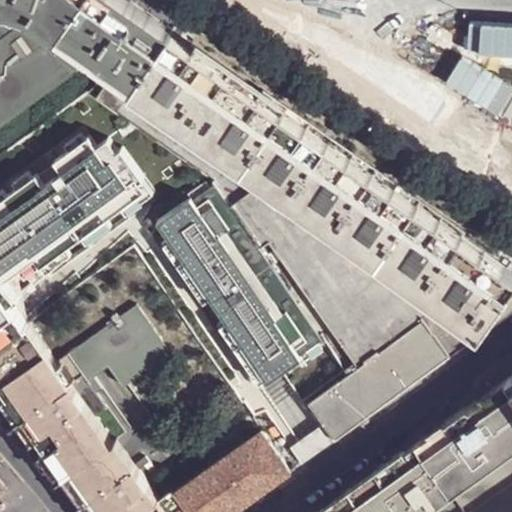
[(15,0),(16,5),(32,11),(48,18),(62,26),(80,0),(15,0)]
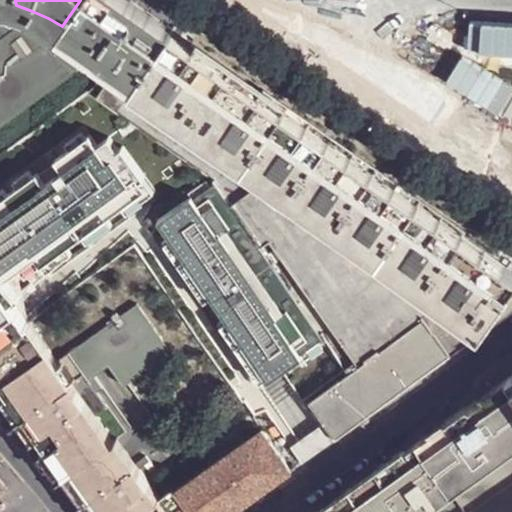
[(138,80),(174,29),(132,0),(80,0),(62,26),(98,53),(138,80)]
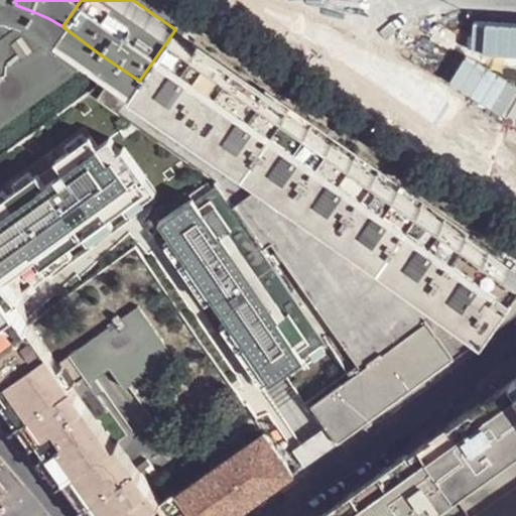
[(0,3),(0,124),(99,53),(62,26),(48,18),(32,11),(16,5),(0,3)]
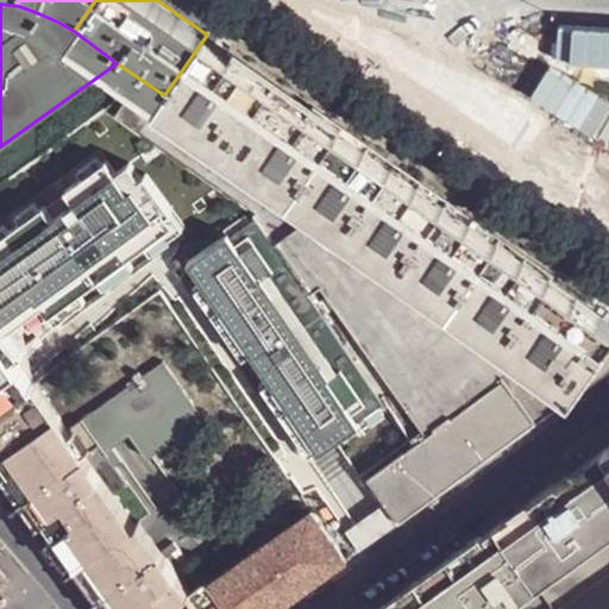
[(340,129),(207,35),(164,95),(159,101),(161,102),(294,195),(340,129)]
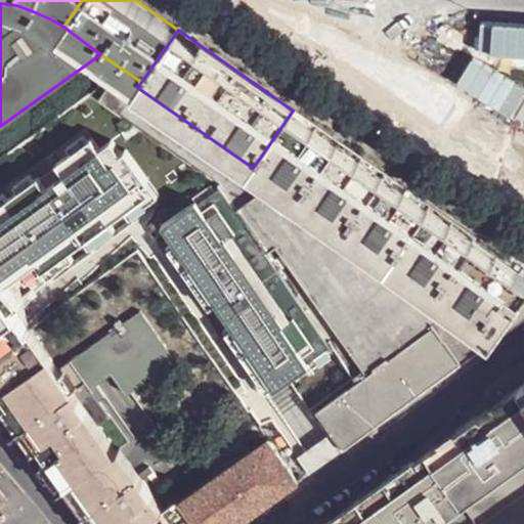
[(100,99),(121,113),(138,88),(137,87),(117,74),(100,99)]
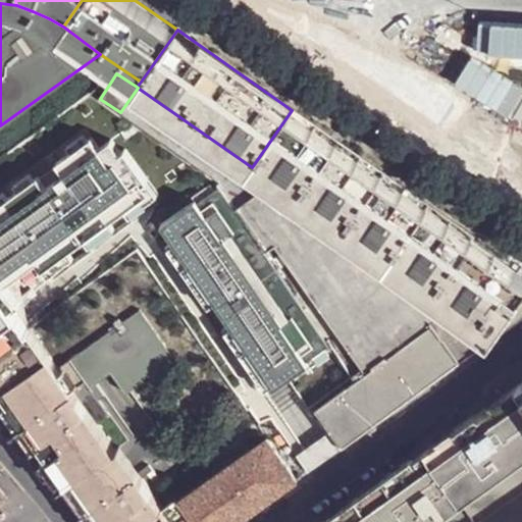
[(219,183),(237,207),(274,183),(252,167),(138,88),(120,112),(219,183)]
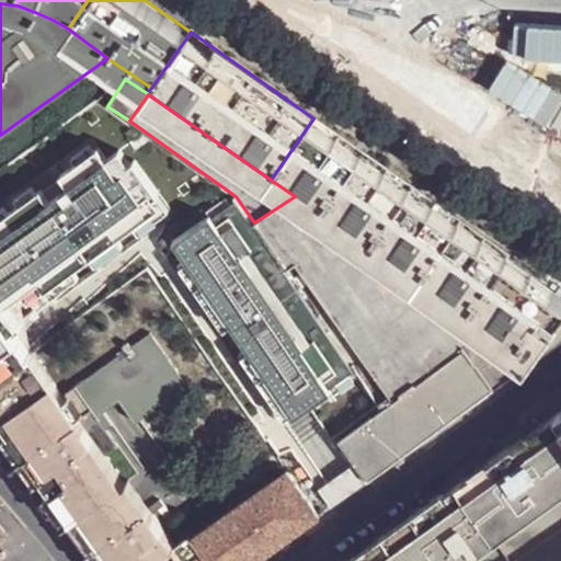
[(459,220),(313,118),(271,180),(295,196),(415,282),(459,220)]
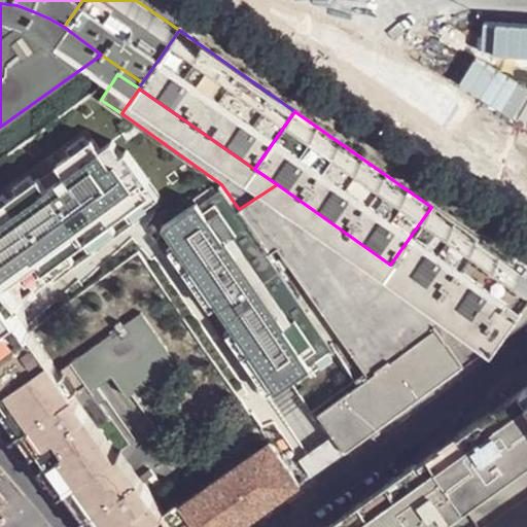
[(89,133),(0,197),(0,209),(95,142),(89,133)]
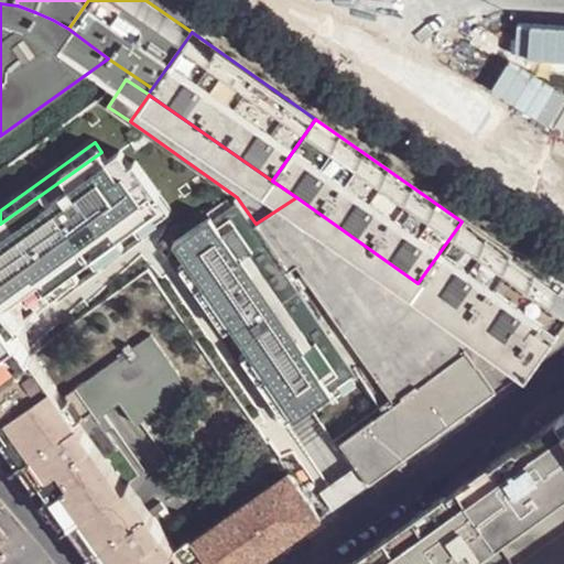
[(0,376),(33,353),(19,331),(26,324),(13,304),(25,295),(31,302),(49,290),(171,206),(140,163),(132,169),(122,154),(110,163),(101,152),(0,224),(0,376)]
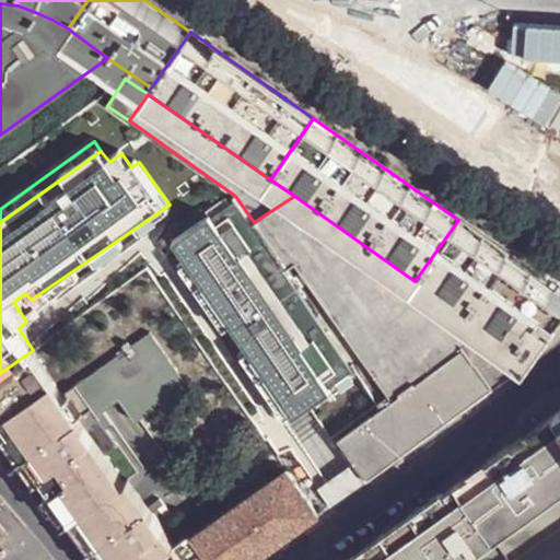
[(254,222),(235,196),(177,235),(295,408),(354,369),(286,269),(254,222)]
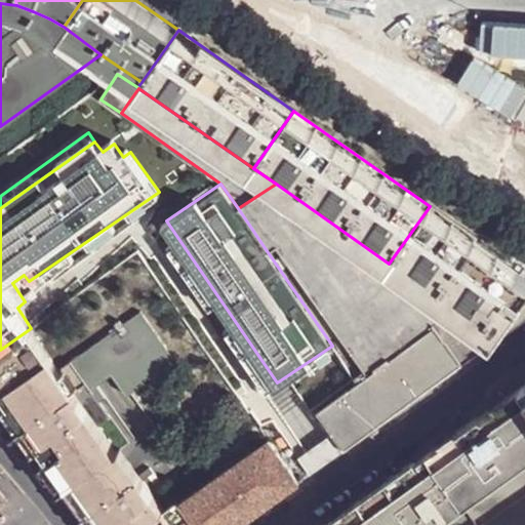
[(481,351),(497,339),(494,338),(389,264),(276,184),(238,208),(268,252),(276,248),(367,375),(318,411),(345,449),(432,387),(445,377),(469,360),(481,351)]
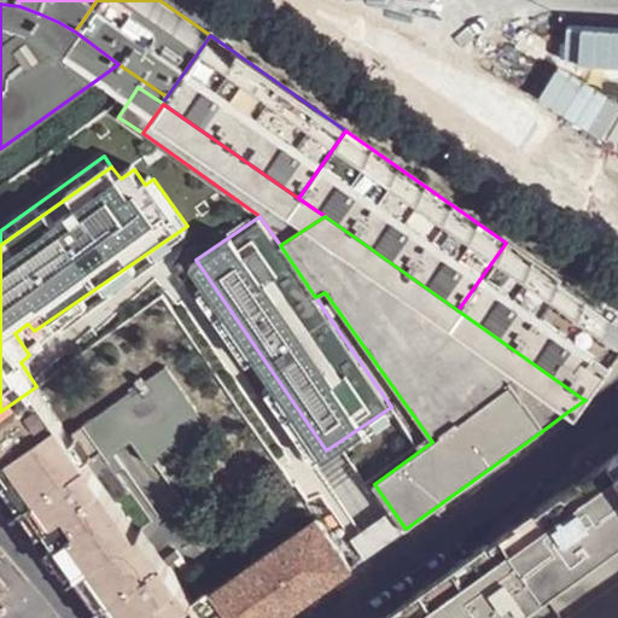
[(187,226),(53,318),(57,322),(191,231),(187,226)]
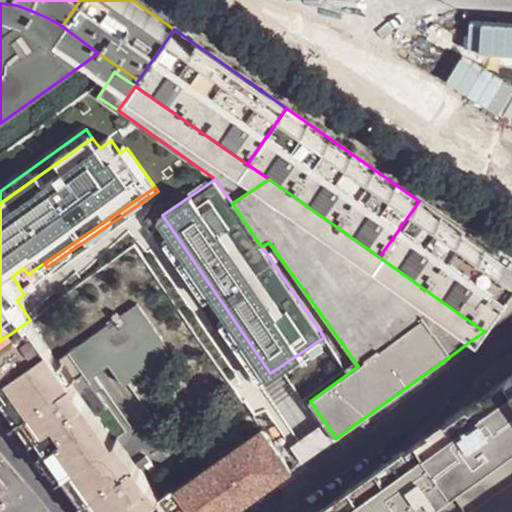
[(509,293),(511,288),(511,267),(419,201),(379,257),(482,330),(509,293)]
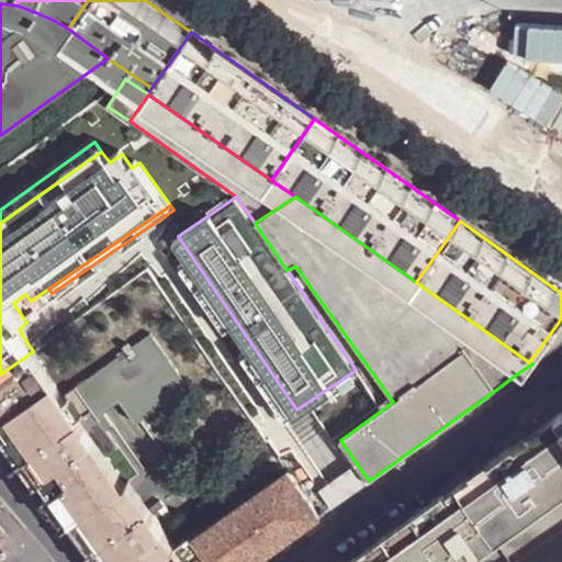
[(296,409),(178,236),(168,243),(288,415),(296,409)]
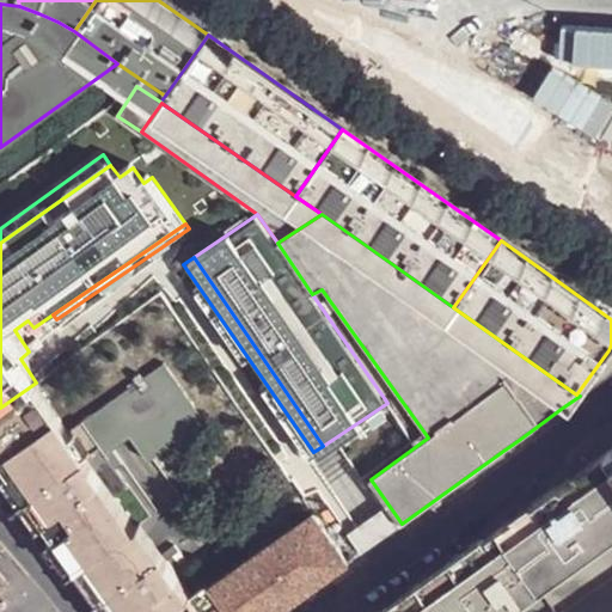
[(611,372),(611,344),(609,350),(576,395),(580,396),(611,373),(611,372)]
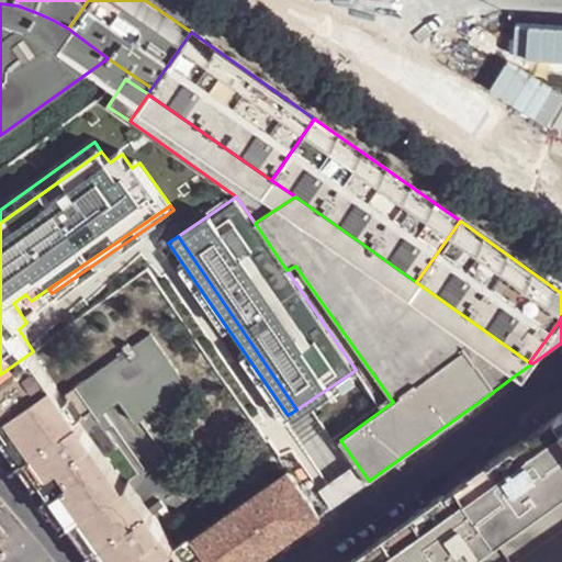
[(212,561),(195,535),(191,532),(176,543),(130,478),(124,482),(105,453),(119,445),(108,428),(113,424),(104,411),(121,401),(136,422),(189,385),(152,332),(64,394),(33,351),(0,374),(0,414),(1,416),(12,429),(45,474),(52,487),(74,517),(77,514),(111,561),(212,561)]
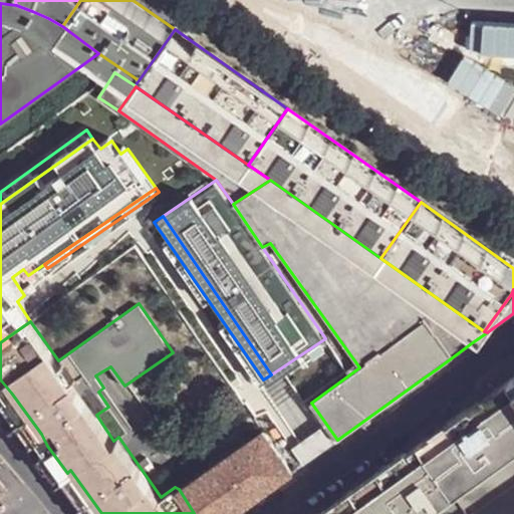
[(513,455),(513,388),(509,380),(418,445),(419,446),(454,497),(513,455)]
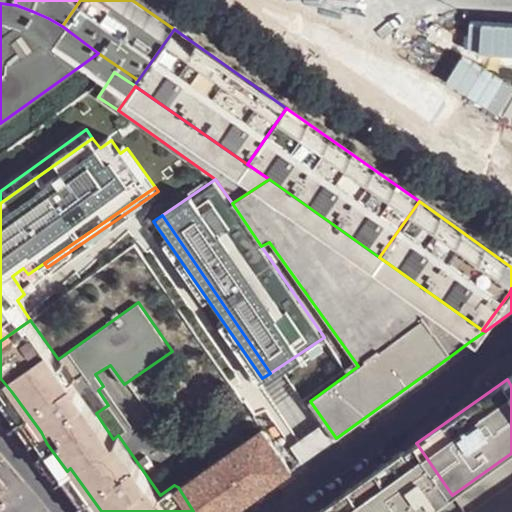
[(41,432),(11,391),(3,396),(34,438),(41,432)]
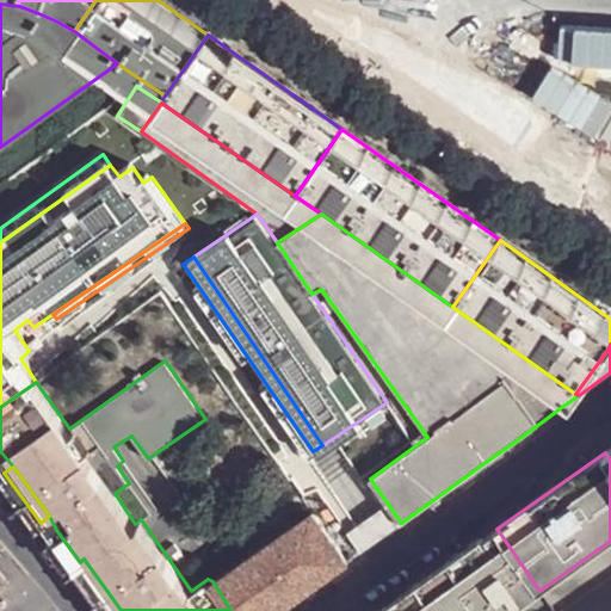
[(276,610),(349,560),(315,510),(213,581),(230,610),(276,610)]
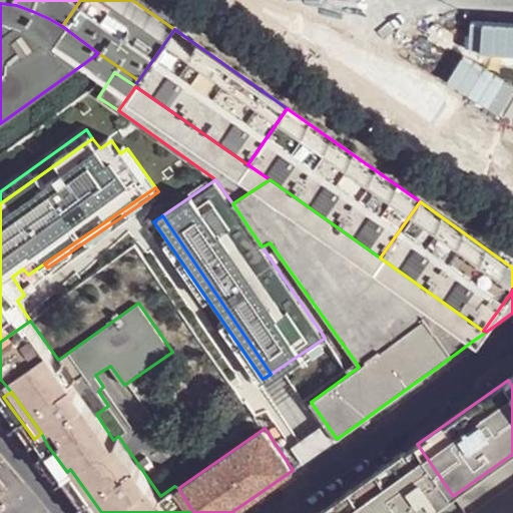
[(42,450),(62,475),(65,473),(67,472),(47,445),(42,450)]
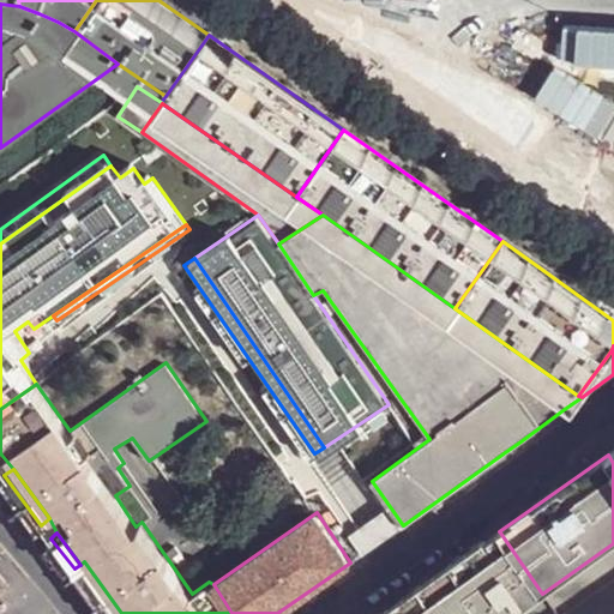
[(513,613),(542,594),(500,533),(385,613),(513,613)]
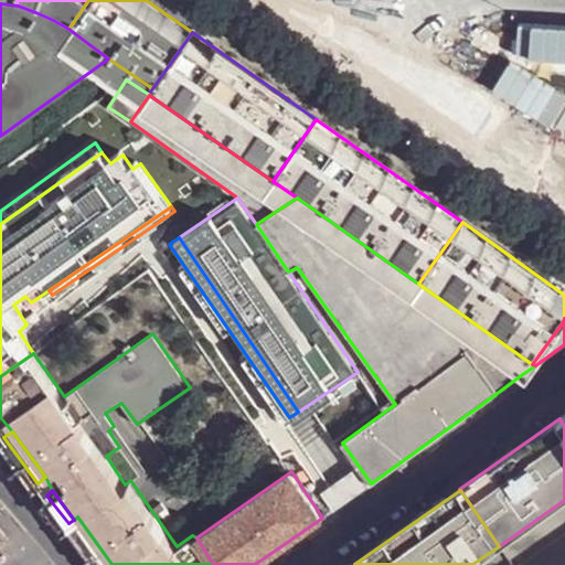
[(564,564),(564,500),(499,546),(512,564),(564,564)]
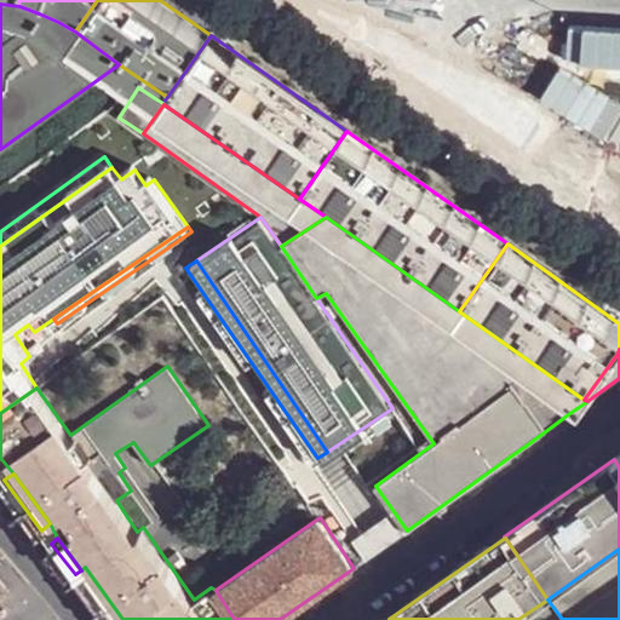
[(122,619),(85,567),(81,570),(79,572),(113,619),(122,619)]
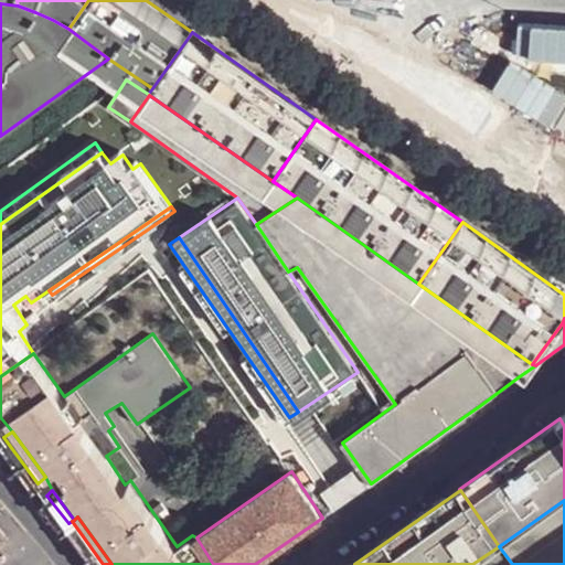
[(4,544),(9,537),(0,526),(0,548),(4,548),(4,544)]
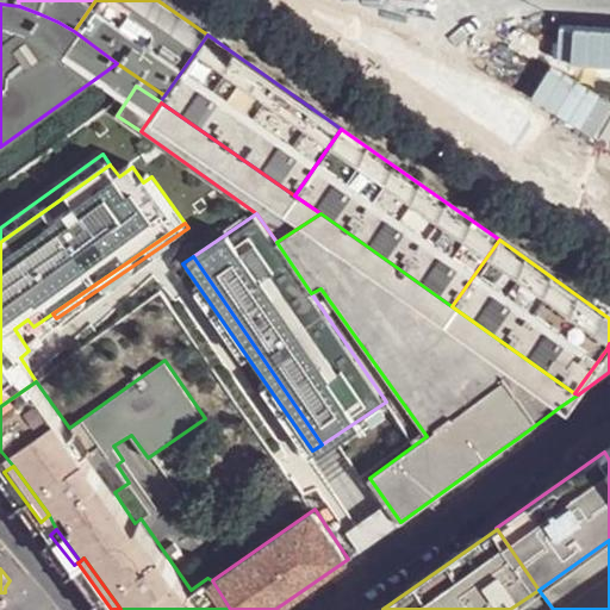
[(553,609),(539,590),(510,609),(553,609)]
